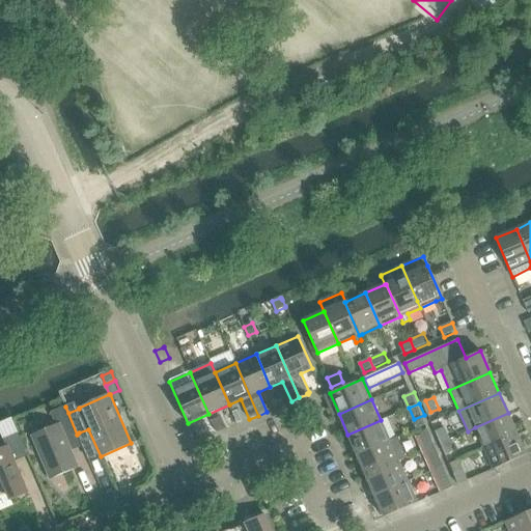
[(65,439),(77,435),(65,407),(52,413),(58,425),(33,437),(51,478),(78,467),(65,439)]
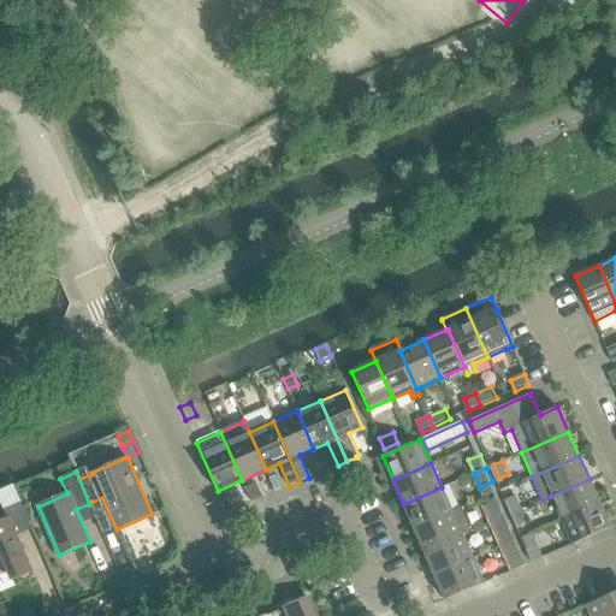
[(551,496),(562,520),(599,503),(590,479),(551,496)]
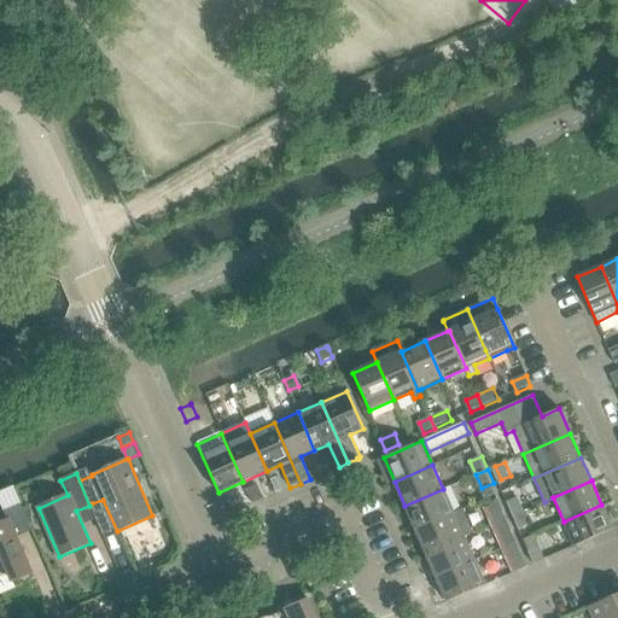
[(13,487),(0,491),(0,501),(4,512),(21,505),(13,487)]
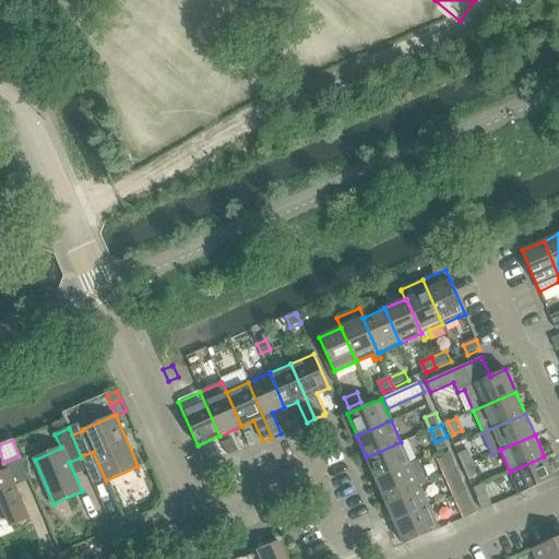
[(233,440),(223,443),(228,456),(238,452),(233,440)]
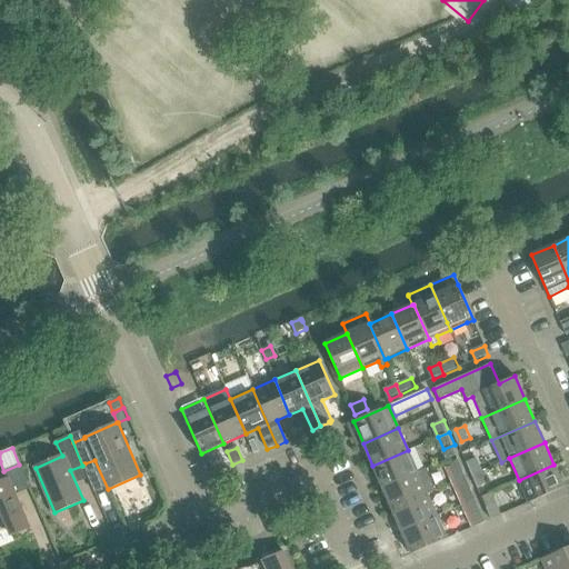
[(372,466),(382,488),(418,472),(408,450),(372,466)]
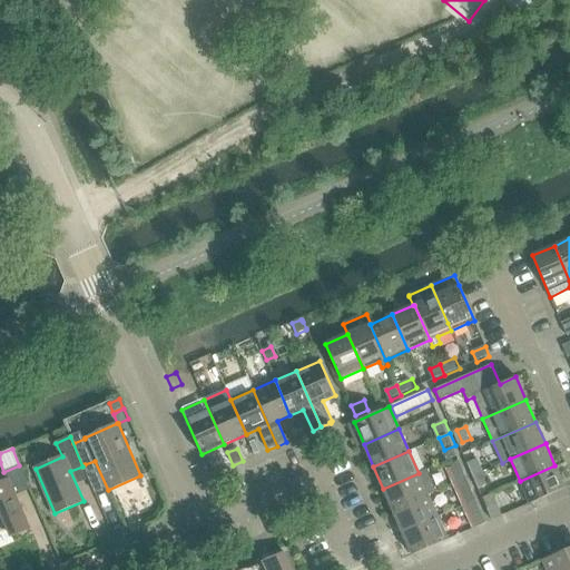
[(223,470),(233,465),(227,452),(217,457),(223,470)]
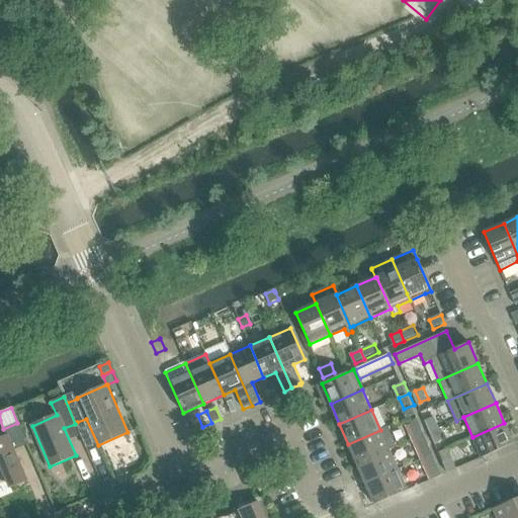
[(424,421),(429,432),(438,428),(433,417),(424,421)]
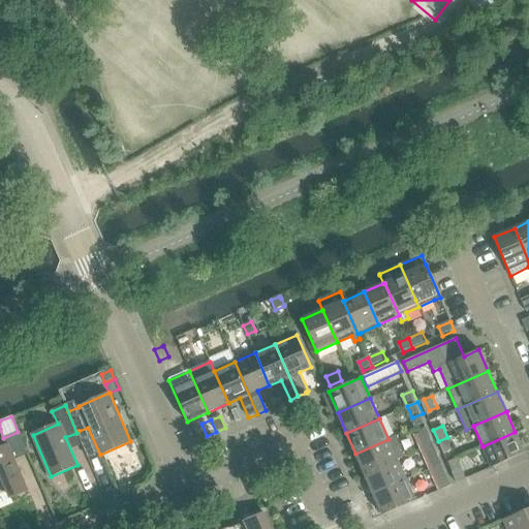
[(413,432),(421,449),(433,444),(426,427),(413,432)]
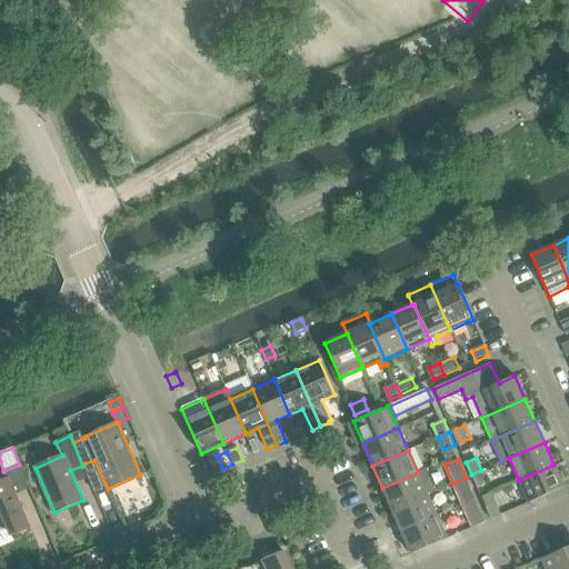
[(16,495),(30,489),(19,465),(3,471),(8,479),(0,481),(0,525),(7,523),(11,536),(30,528),(16,495)]
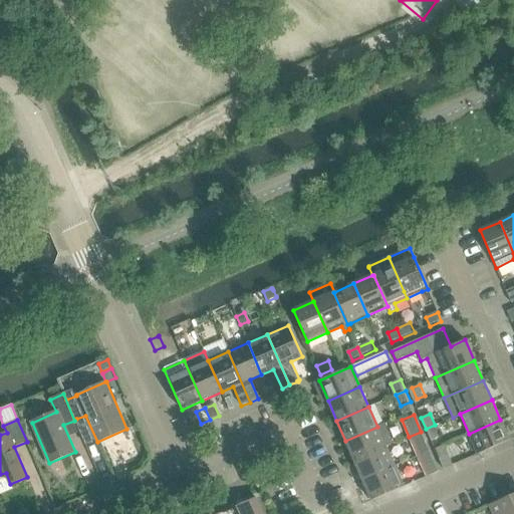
[(509,441),(500,420),(469,434),(478,454),(509,441)]
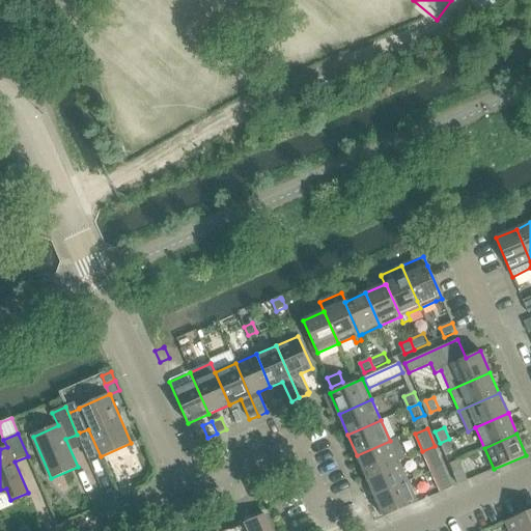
[(357,455),(366,476),(398,462),(408,457),(399,437),(390,441),(357,455)]
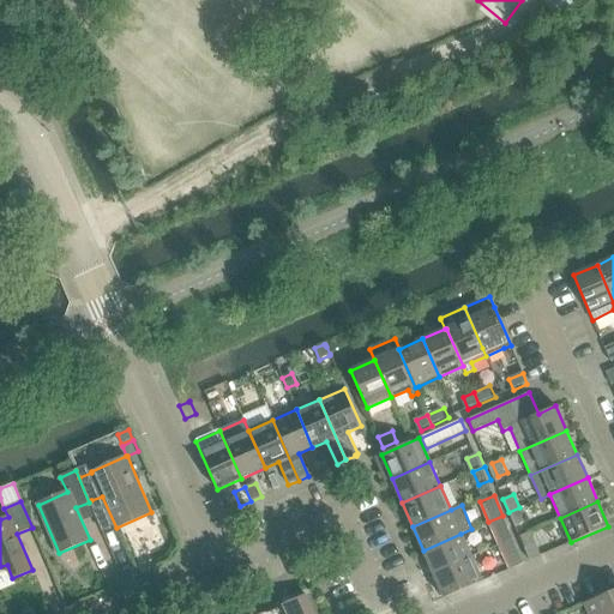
[(525,522),(519,507),(509,512),(515,525),(525,522)]
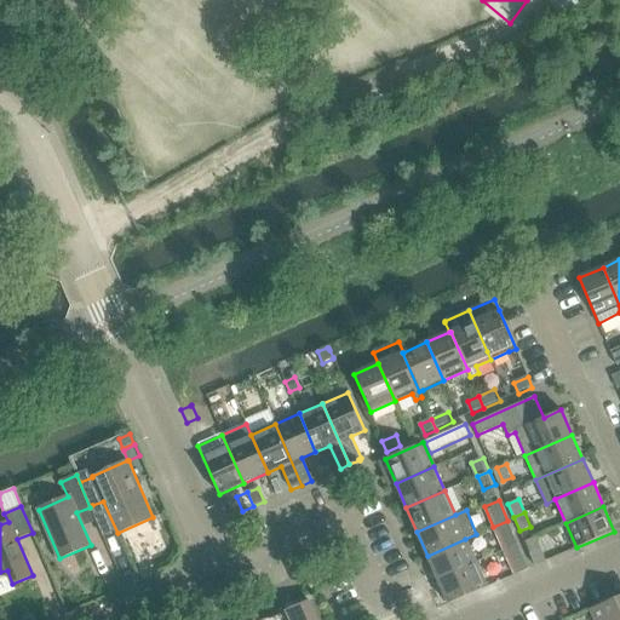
[(504,550),(517,545),(507,521),(493,527),(504,550)]
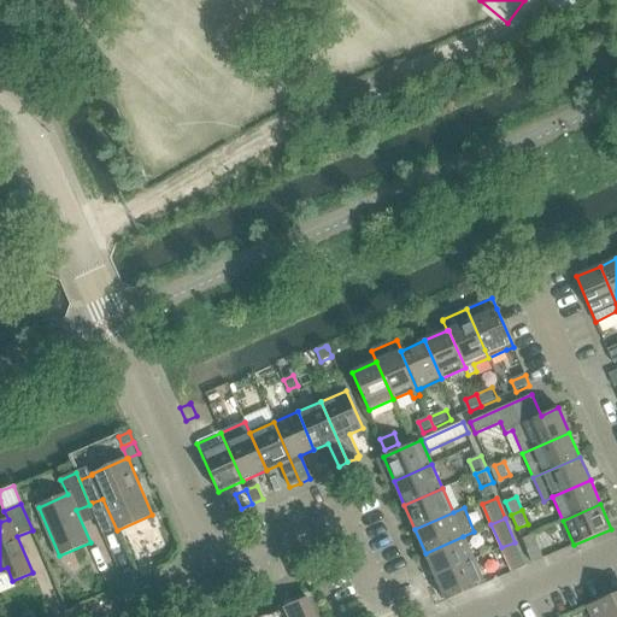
[(522,539),(527,550),(533,564),(544,559),(532,534),(522,539)]
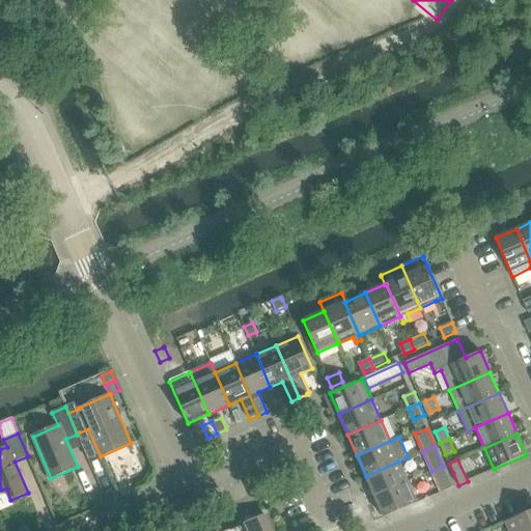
[(366,476),(374,496),(408,482),(398,462),(366,476)]
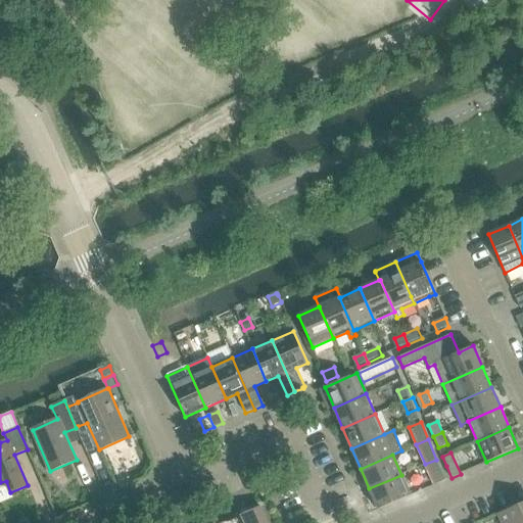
[(440,468),(436,460),(427,463),(437,484),(445,480),(440,468)]
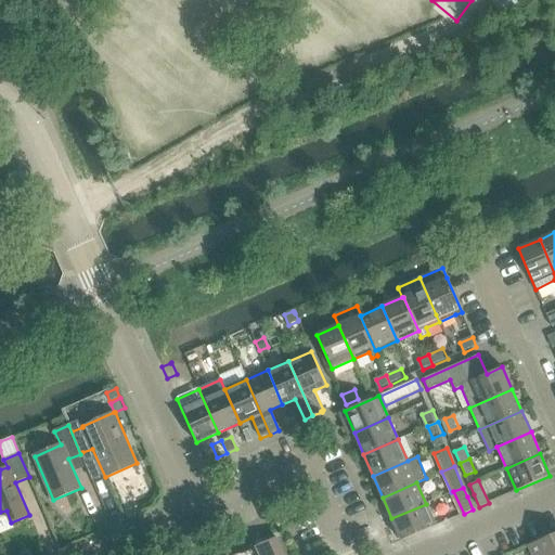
[(436,526),(426,504),(391,518),(402,541),(436,526)]
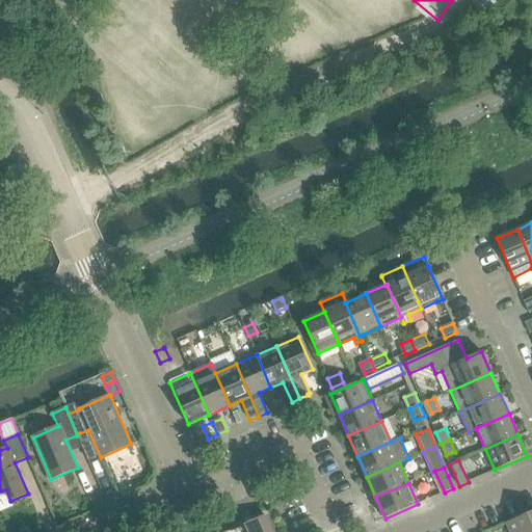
[(531,531),(531,511),(506,523),(510,531),(531,531)]
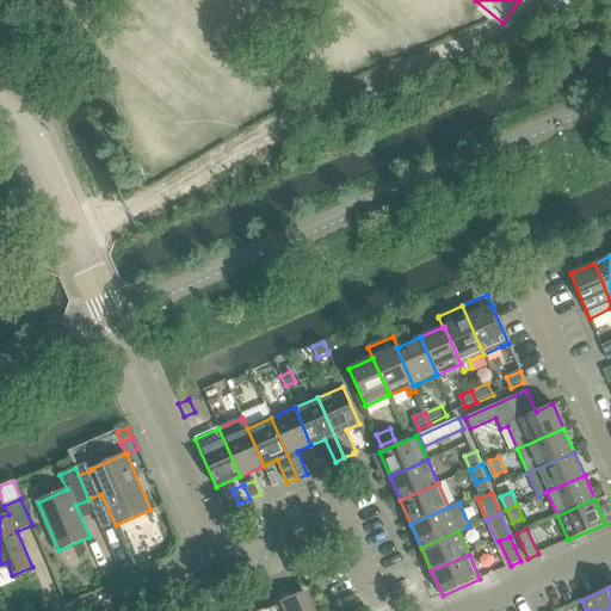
[(313,610),(304,592),(261,610),(313,610)]
